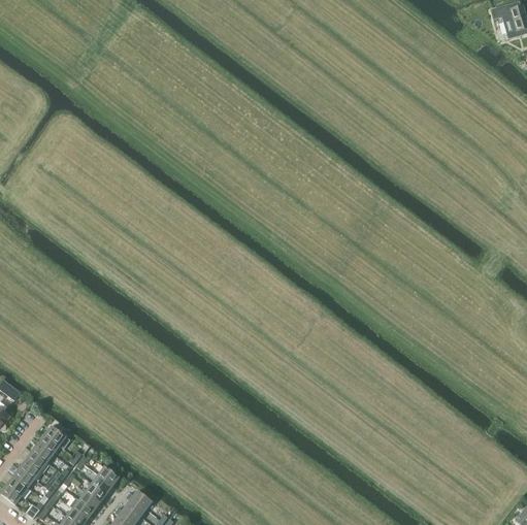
[(520,0),(491,8),(494,20),(502,17),(508,38),(526,32),(526,18),(523,5),(521,5),(520,0)]
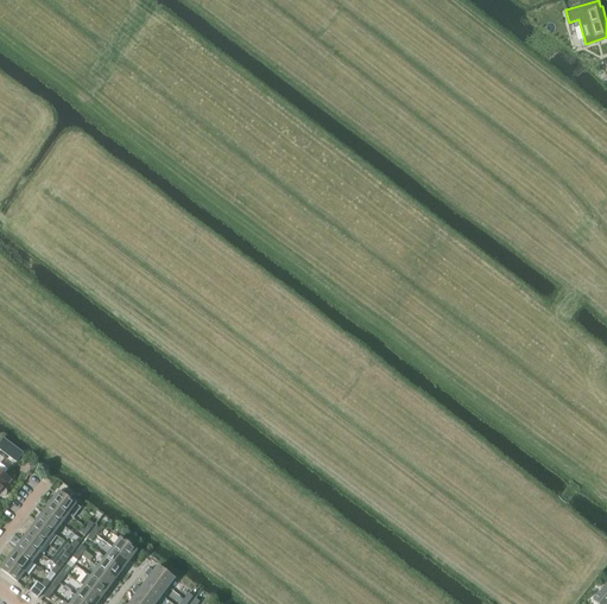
[(5,436),(5,437),(0,442),(0,446),(17,461),(24,451),(5,436)]
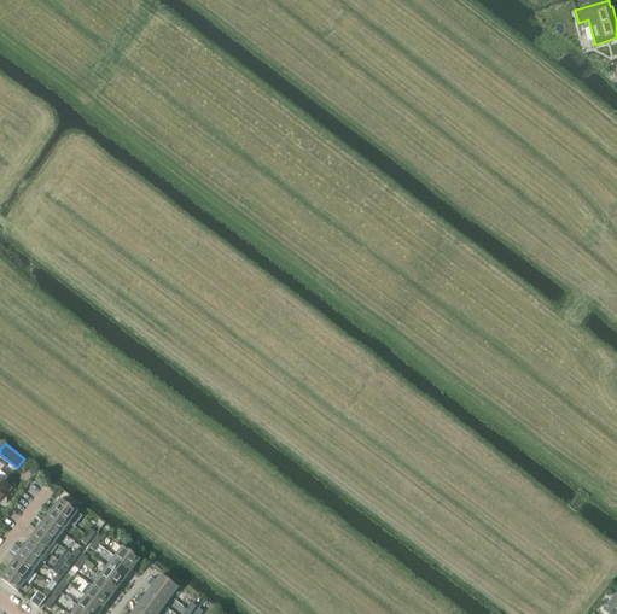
[(1,469),(5,465),(0,460),(0,502),(3,503),(5,503),(7,501),(7,500),(7,497),(6,495),(4,493),(11,484),(5,480),(9,475),(1,469)]
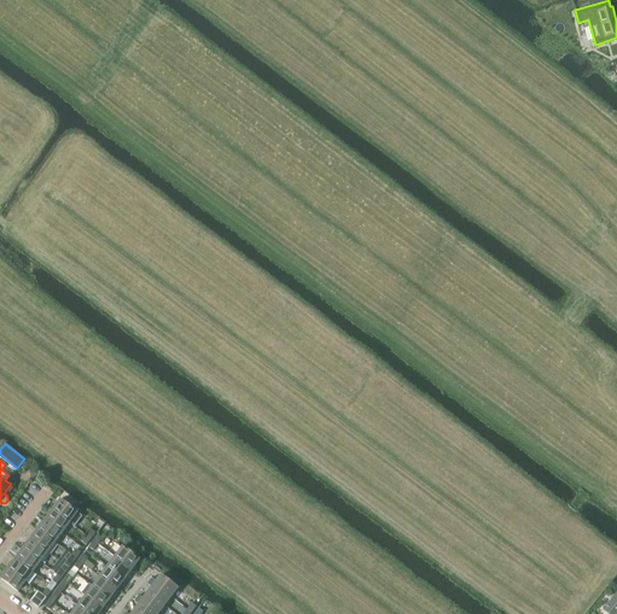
[(56,502),(52,507),(71,520),(76,524),(83,514),(79,510),(71,504),(75,500),(67,493),(63,498),(62,497),(58,502),(56,502)]
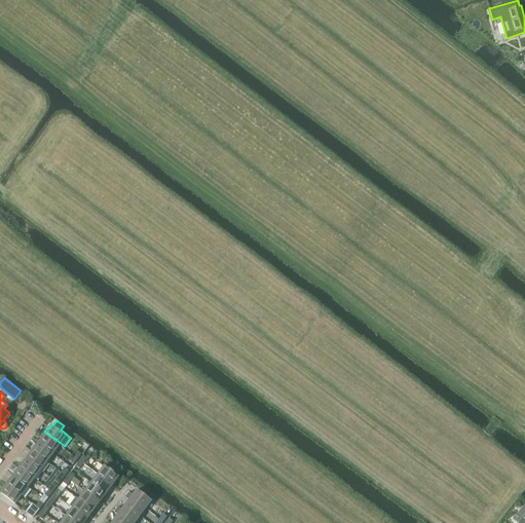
[(53,451),(61,443),(44,432),(42,435),(42,438),(40,441),(53,451)]
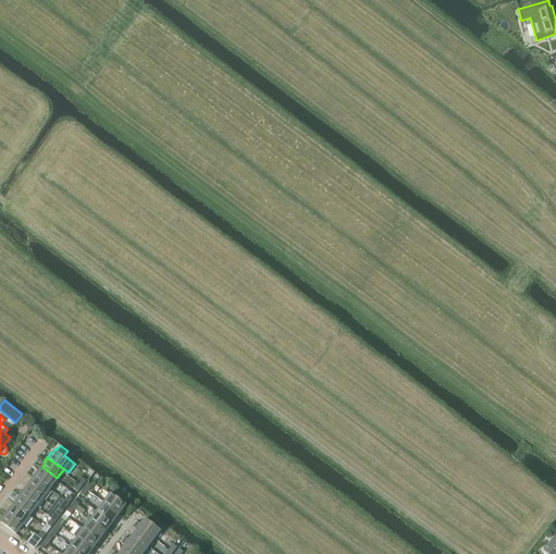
[(50,487),(57,478),(42,467),(39,470),(36,471),(34,475),(50,487)]
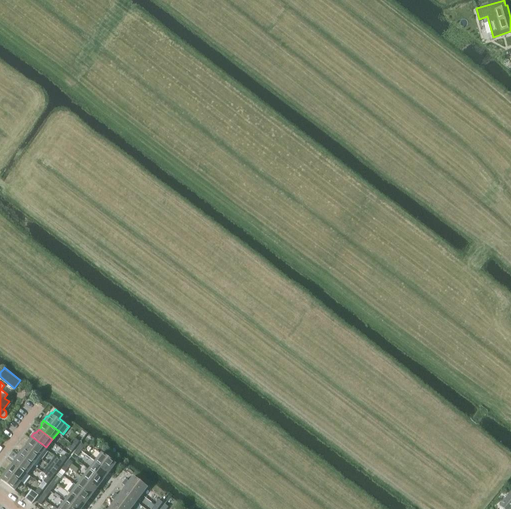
[(40,456),(46,447),(31,436),(28,439),(29,442),(26,445),(40,456)]
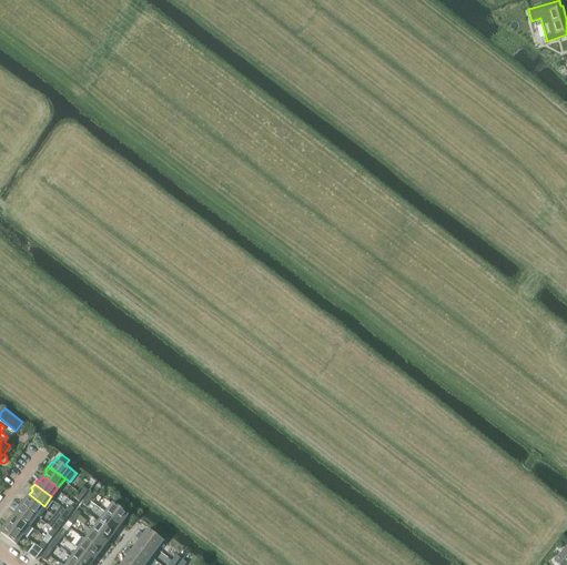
[(38,515),(44,506),(29,494),(27,498),(23,498),(21,502),(38,515)]
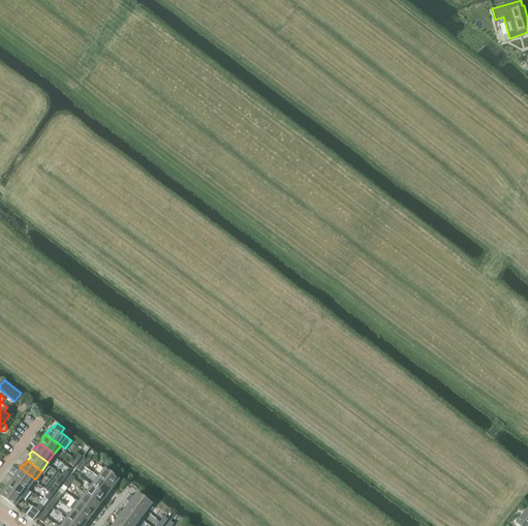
[(99,475),(114,486),(121,477),(105,466),(99,475)]
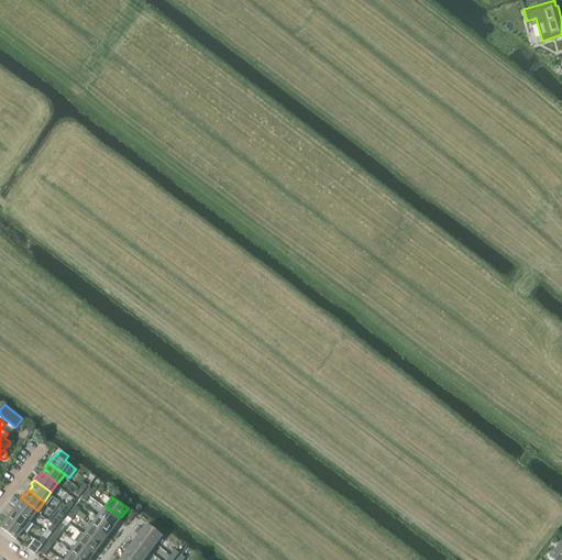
[(31,519),(37,511),(21,497),(18,502),(18,504),(15,507),(31,519)]
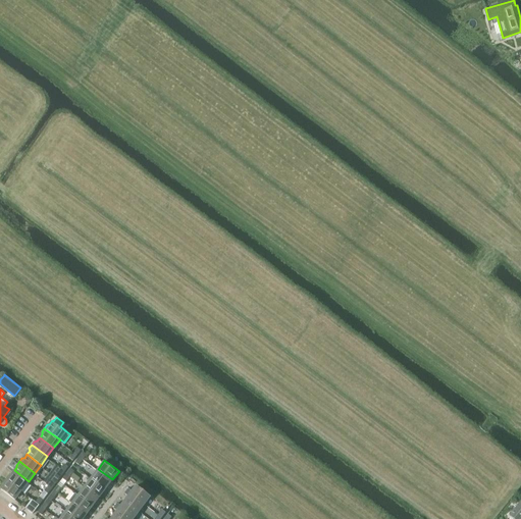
[(106,487),(112,479),(98,469),(92,477),(106,487)]
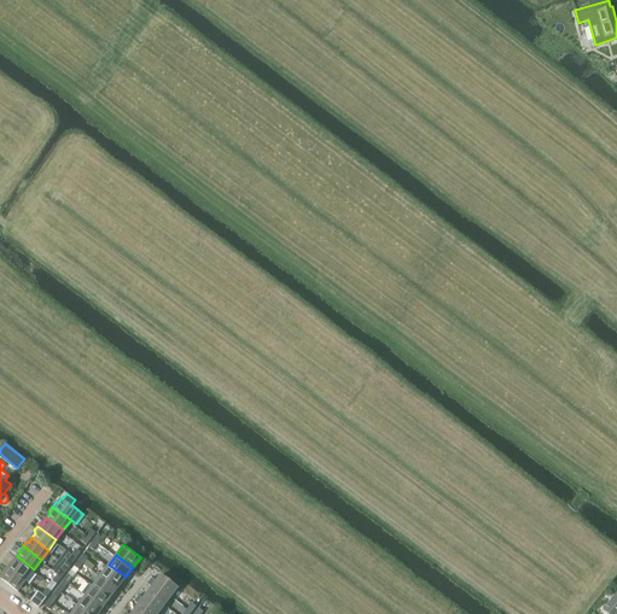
[(27,579),(34,569),(17,556),(13,561),(11,561),(7,565),(27,579)]
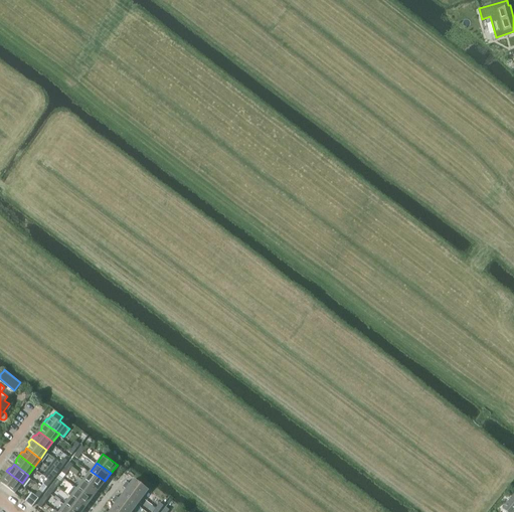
[(15,492),(22,483),(6,471),(4,475),(4,477),(1,481),(15,492)]
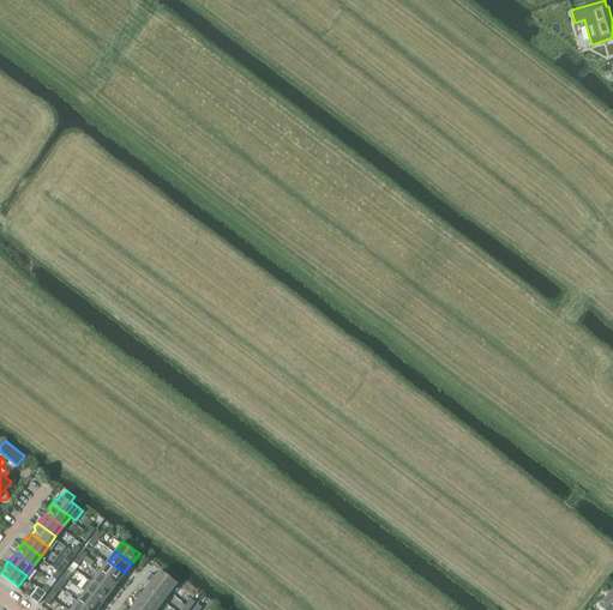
[(118,583),(125,573),(108,561),(101,571),(118,583)]
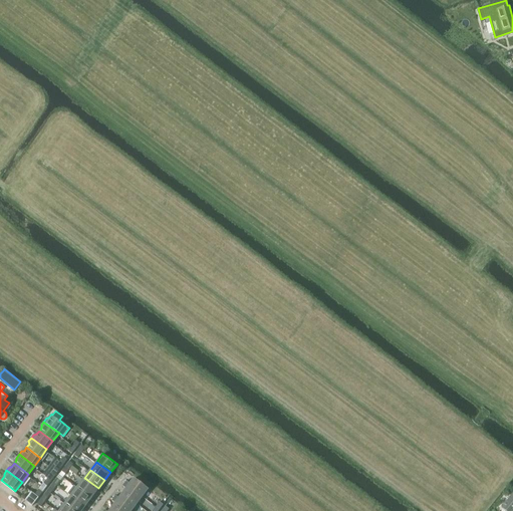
[(144,495),(149,487),(135,477),(132,482),(127,479),(125,481),(144,495)]
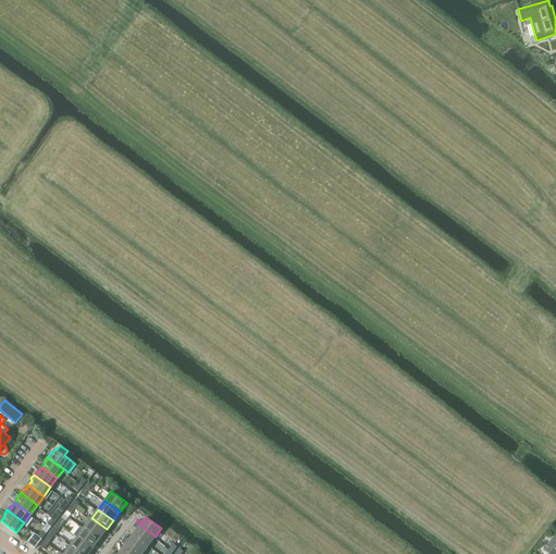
[(100,539),(107,529),(91,518),(85,527),(100,539)]
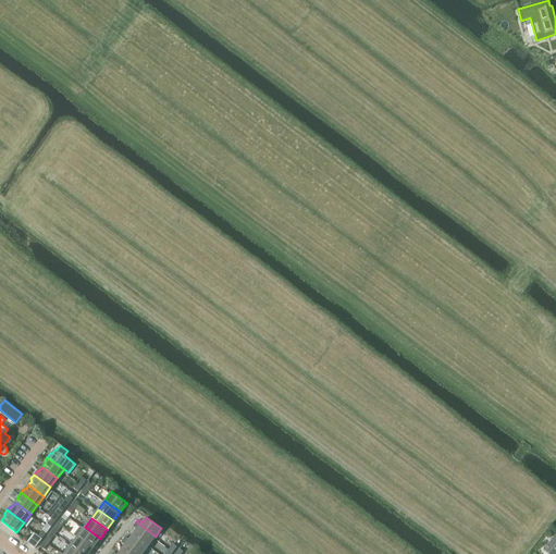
[(149,544),(156,537),(136,521),(134,525),(138,528),(134,532),(149,544)]
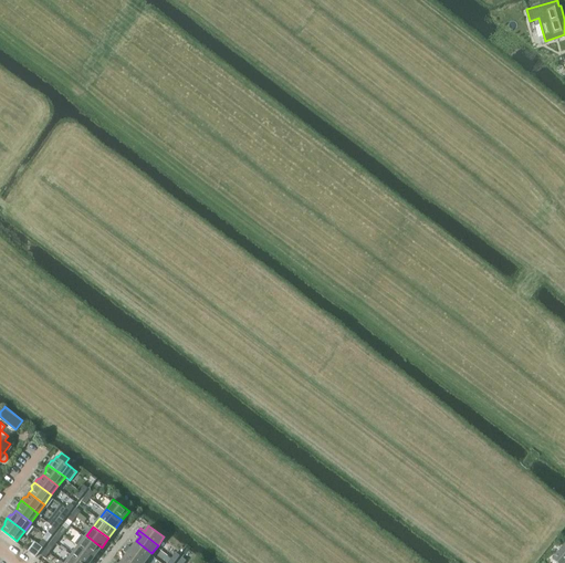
[(102,548),(86,535),(82,533),(75,542),(80,544),(95,556),(102,548)]
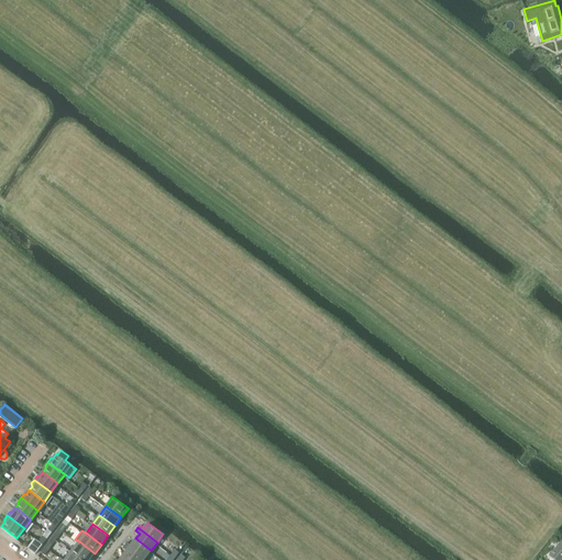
[(145,558),(151,550),(135,538),(132,544),(128,540),(125,544),(145,558)]
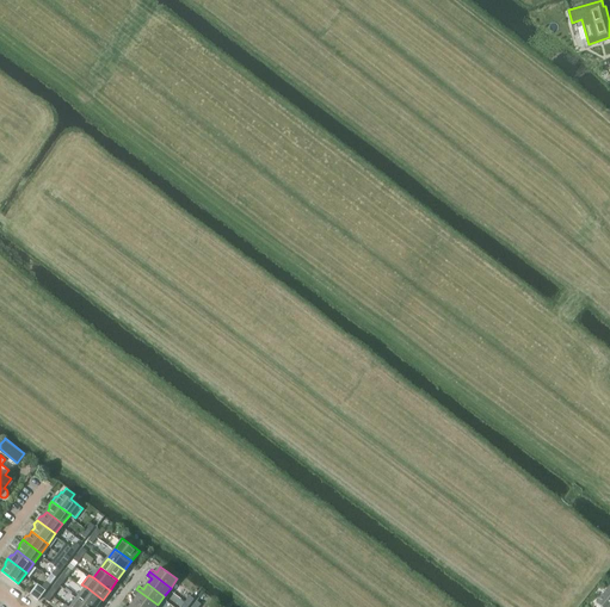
[(609,584),(597,600),(605,606),(609,606),(609,584)]
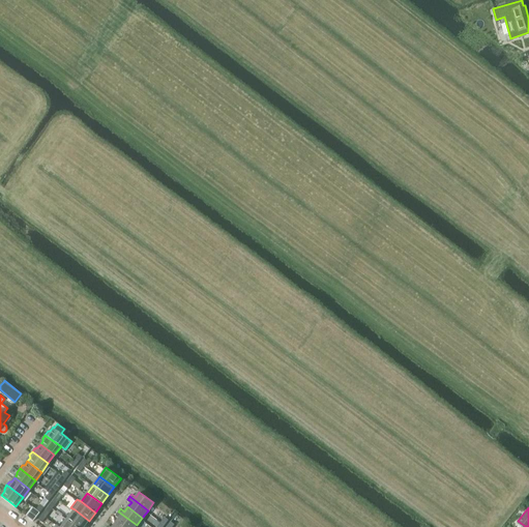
[(79,526),(83,526),(89,521),(75,509),(67,518),(79,526)]
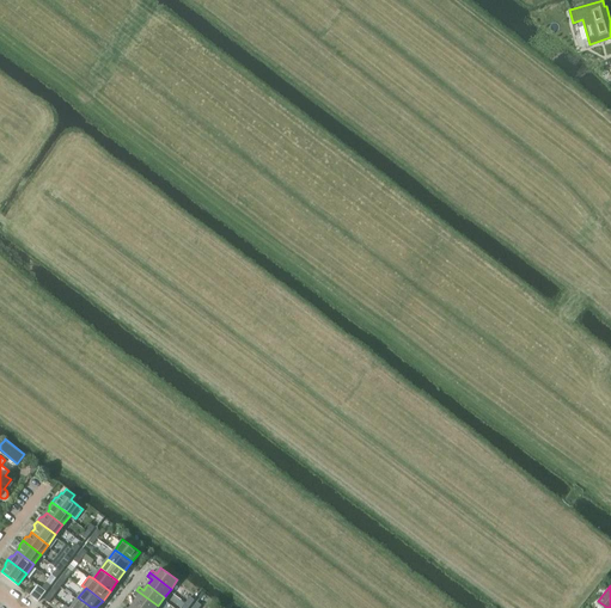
[(142,607),(156,607),(158,606),(136,590),(134,593),(139,596),(134,602),(142,607)]
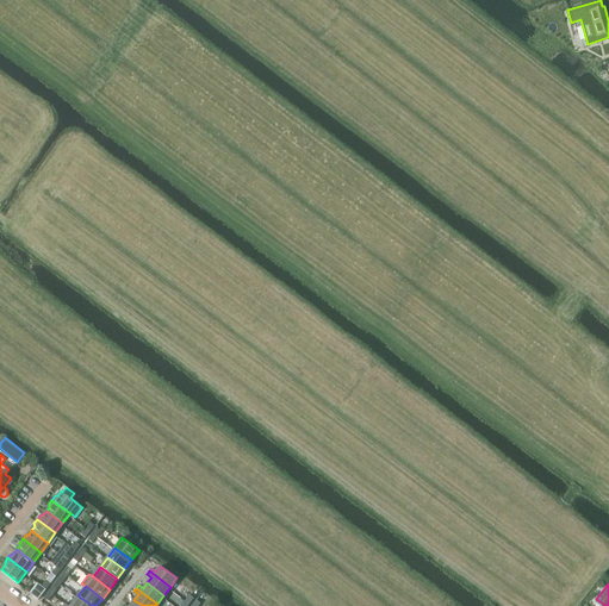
[(72,605),(91,605),(78,595),(70,605),(72,605)]
